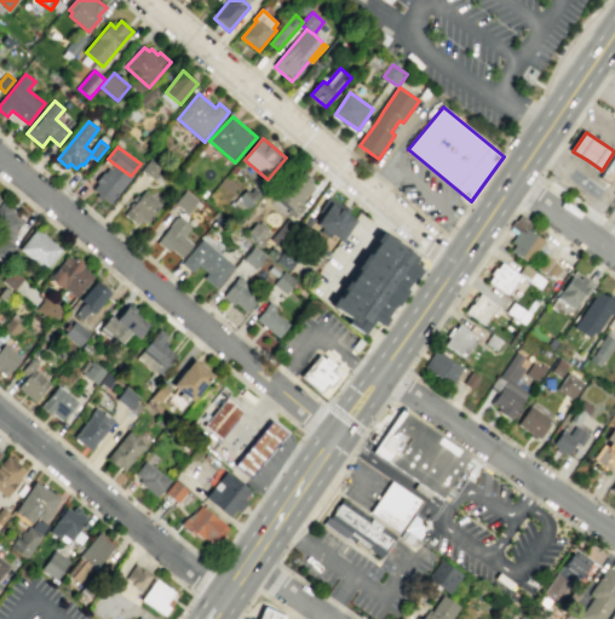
[(144,171),(155,159),(166,168),(156,181),(144,171)]
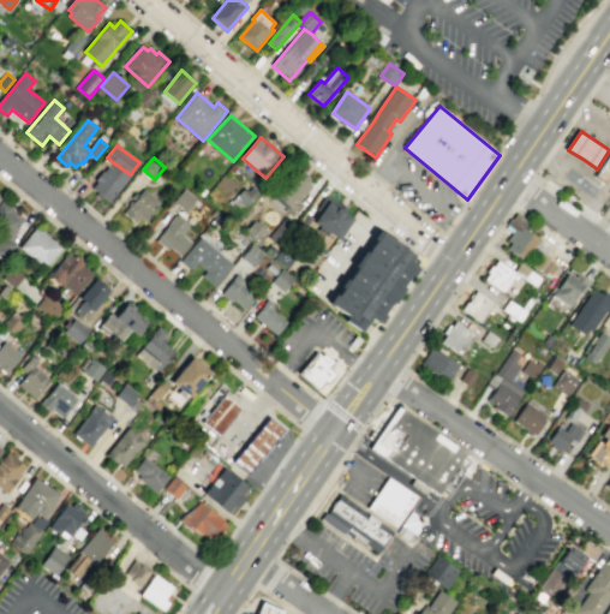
[(609,178),(606,183),(597,177),(609,158),(609,178)]
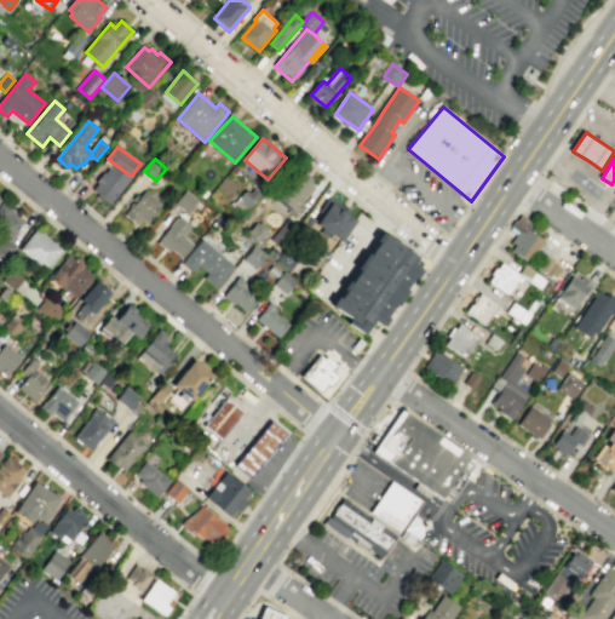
[(95,189),(114,164),(131,176),(133,178),(114,204),(95,189)]
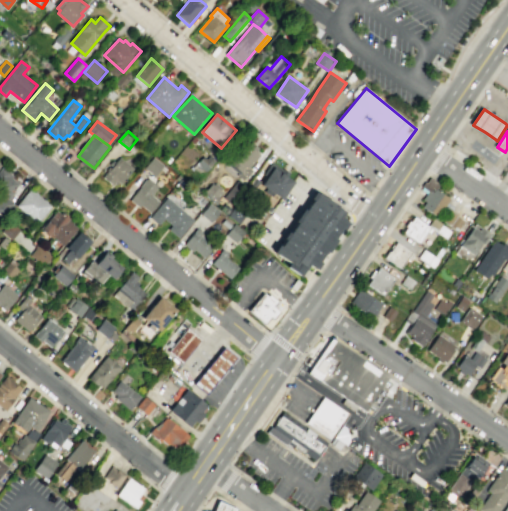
[(227,163),(246,141),(261,155),(243,176),(227,163)]
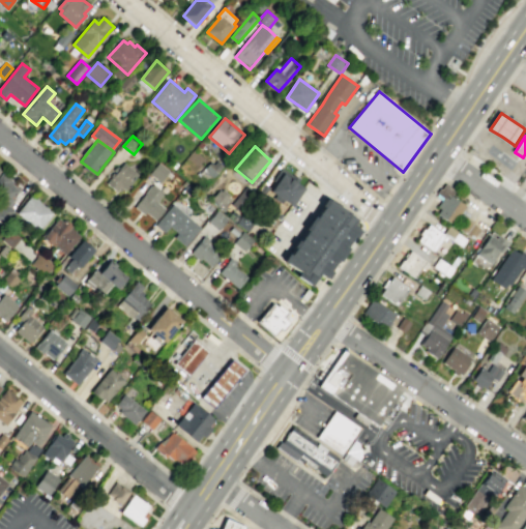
[(109,183),(125,163),(140,175),(127,192),(122,186),(118,192),(109,183)]
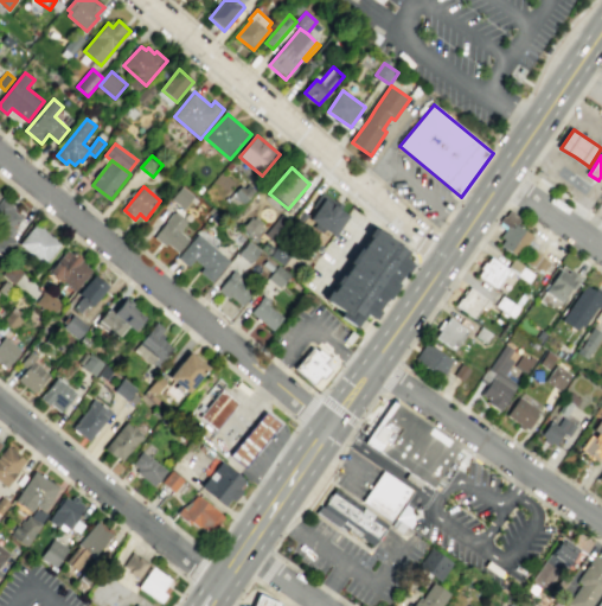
[(173,199),(183,186),(196,196),(185,209),(173,199)]
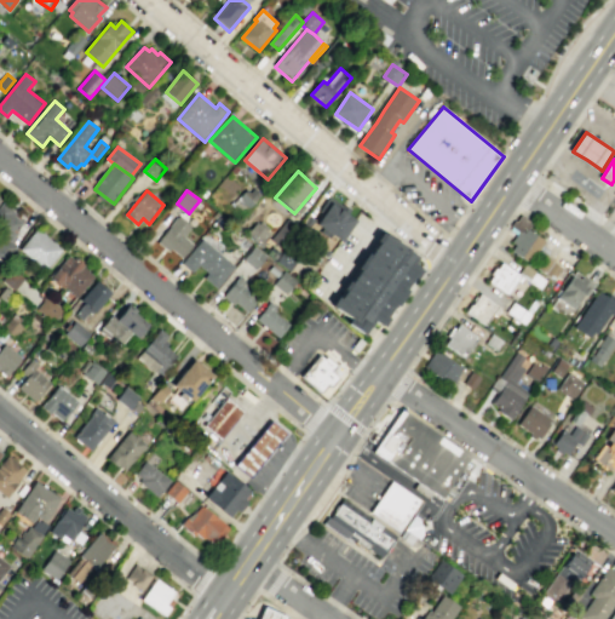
[(317,225),(333,204),(357,221),(342,242),(317,225)]
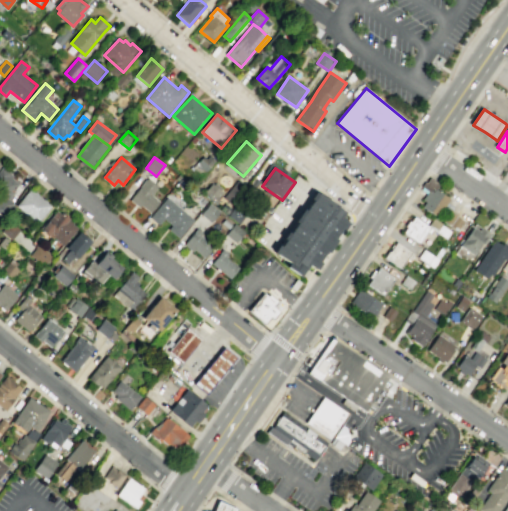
[(0,190),(0,184),(9,174),(21,184),(15,191),(17,192),(11,200),(0,190)]
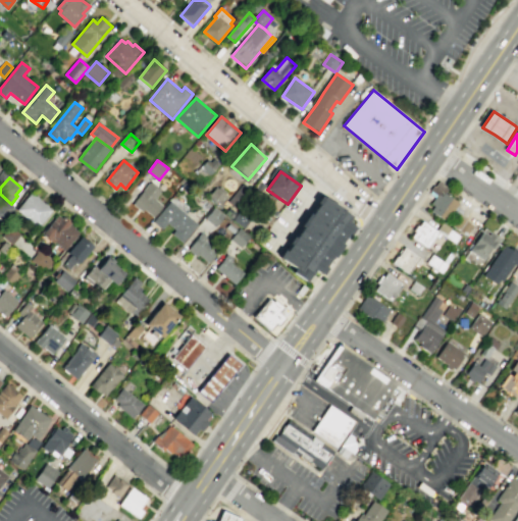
[(441,181),(451,188),(447,194),(460,203),(448,221),(432,211),(435,206),(432,204),(437,196),(431,191),(435,186),(436,187),(441,181)]
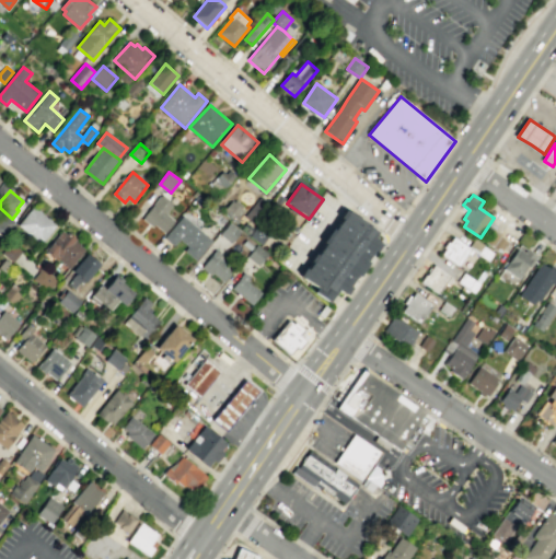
[(145,219),(162,197),(174,207),(169,213),(176,221),(166,233),(155,225),(154,228),(145,219)]
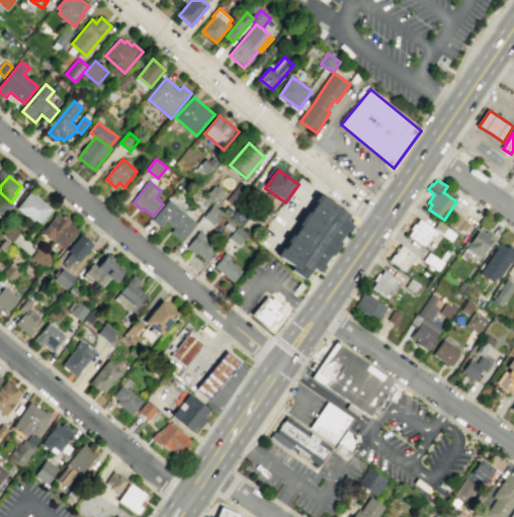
[(248,188),(240,183),(230,202),(238,206),(248,188)]
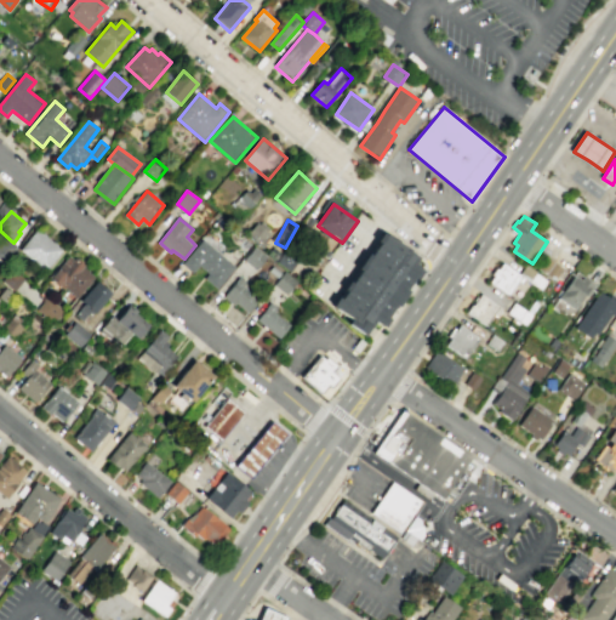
[(258,222),(261,225),(263,221),(272,229),(271,232),(273,233),(267,240),(268,242),(267,242),(269,244),(263,250),(247,235),(258,222)]
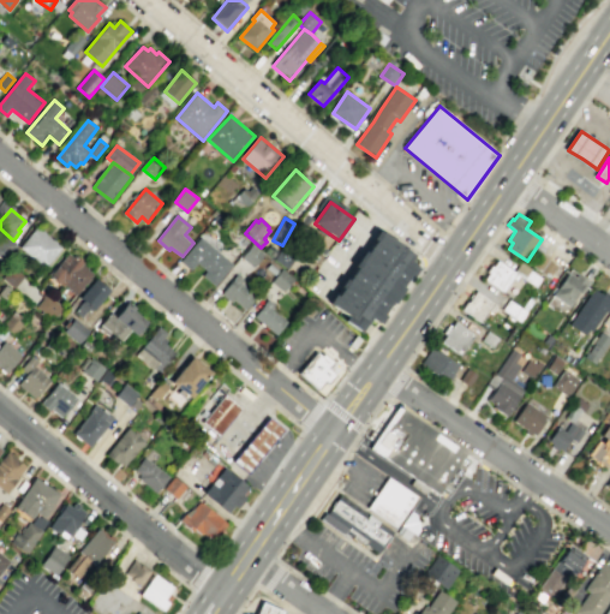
[(22,248),(39,227),(63,248),(46,268),(22,248)]
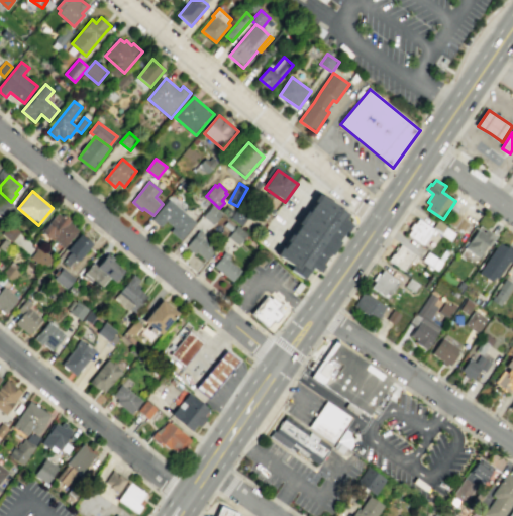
[(319,194),(314,201),(316,202),(309,213),(307,211),(298,224),(301,225),(293,235),(291,234),(287,241),(289,242),(285,249),(282,247),(278,253),(280,255),(280,256),(293,266),(291,270),(306,281),(313,269),(320,273),(325,266),(322,264),(329,254),(331,255),(341,242),(338,240),(345,231),(347,232),(352,225),(349,224),(349,222),(345,219),(348,215),(319,194)]
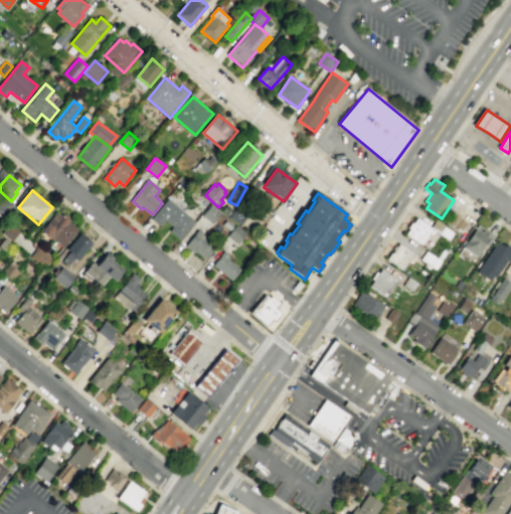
[(0,215),(0,201),(4,197),(14,205),(3,218),(0,215)]
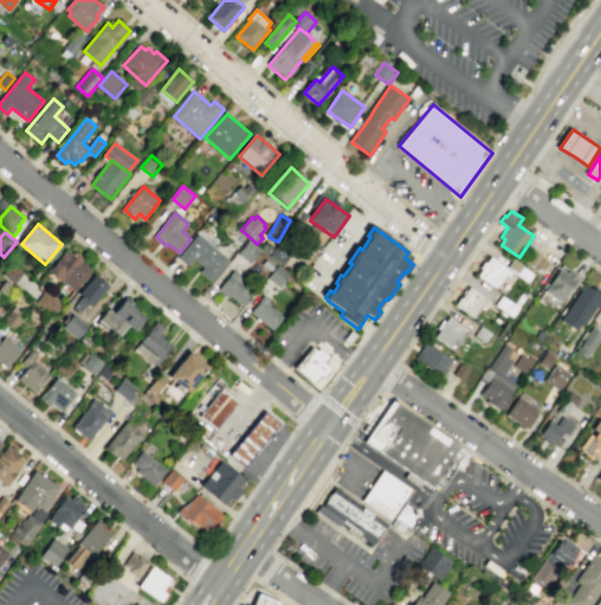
[(200,235),(231,261),(213,282),(202,274),(207,268),(196,259),(191,266),(180,258),(200,235)]
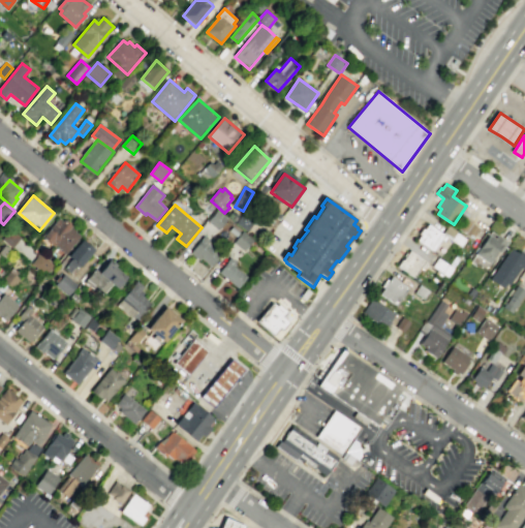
[(218,210),(229,219),(220,230),(209,222),(218,210)]
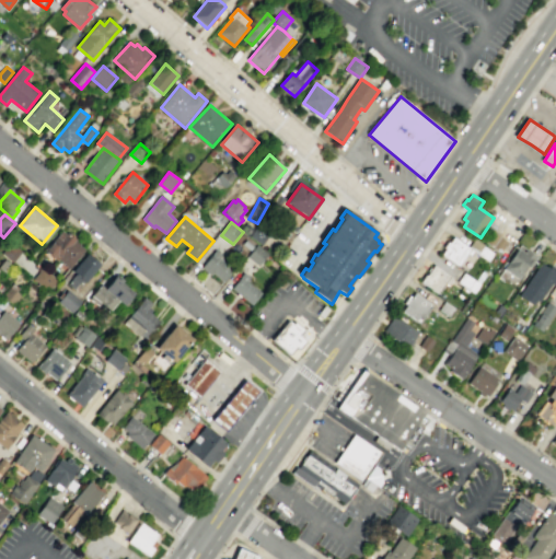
[(48,252),(65,231),(88,249),(70,270),(48,252)]
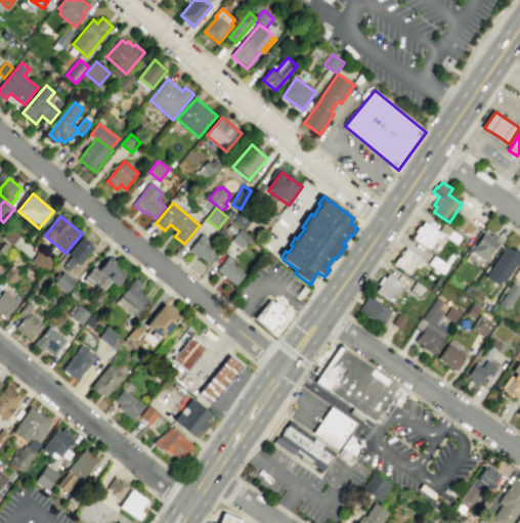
[(477,226),(462,217),(455,227),(470,237),(477,226)]
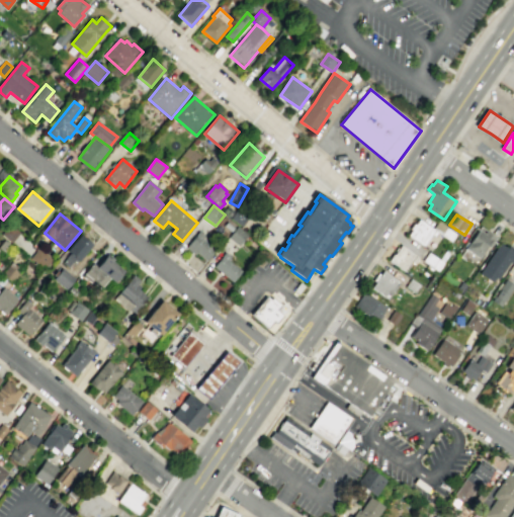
[(421,220),(434,230),(439,233),(436,237),(434,236),(426,247),(410,236),(414,230),(412,229),(415,224),(417,225),(421,220)]
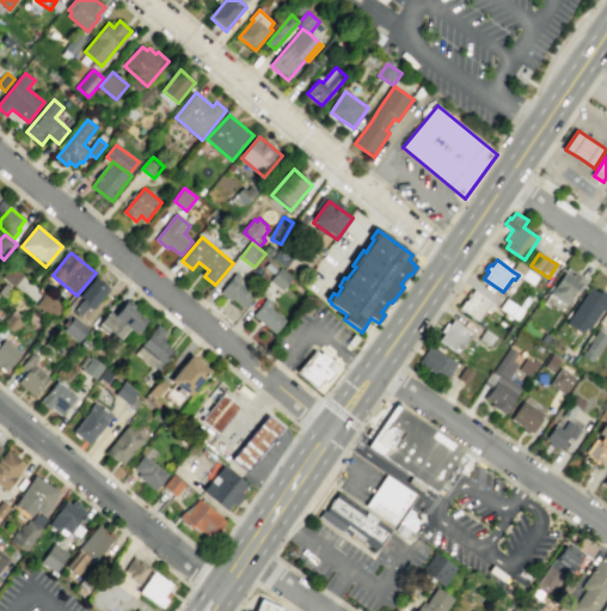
[(520,261),(531,268),(531,269),(541,277),(535,287),(519,275),(513,272),(520,261)]
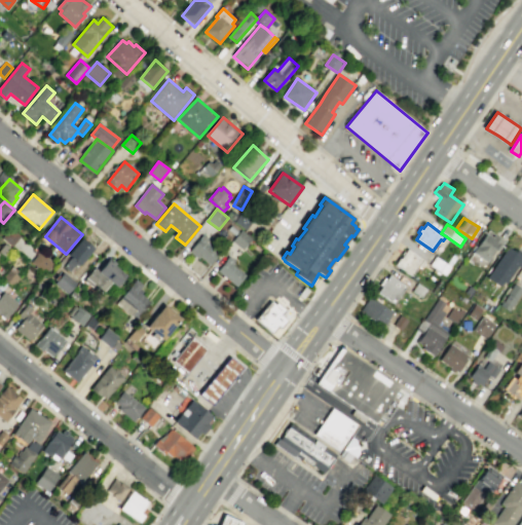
[(3,238),(12,226),(23,234),(13,247),(3,238)]
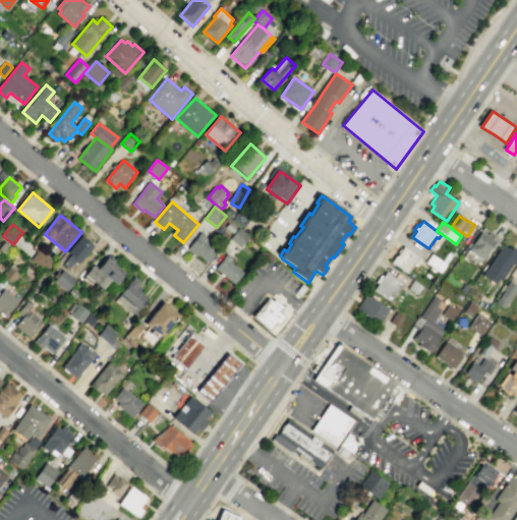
[(231,239),(242,248),(251,237),(240,228),(231,239)]
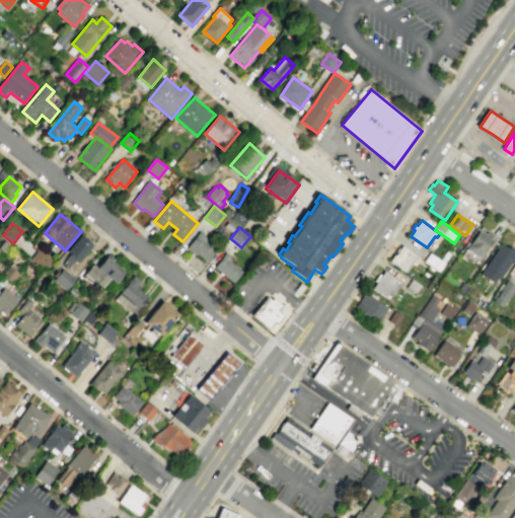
[(490,231),(500,238),(493,248),(490,247),(482,260),(467,249),(482,230),(488,234),(490,231)]
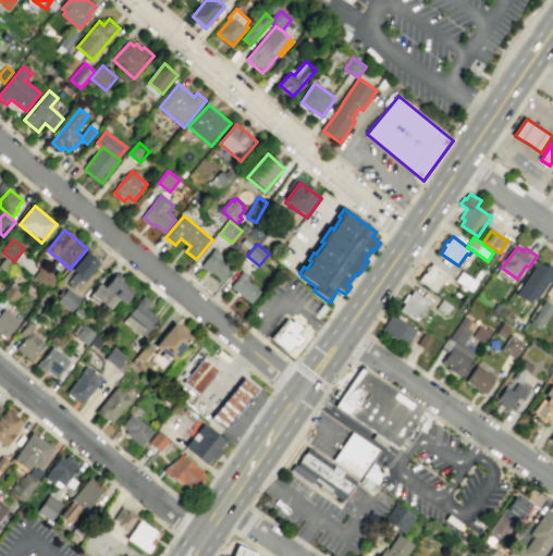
[(203,266),(217,248),(222,254),(220,257),(234,269),(224,281),(213,272),(211,274),(203,266)]
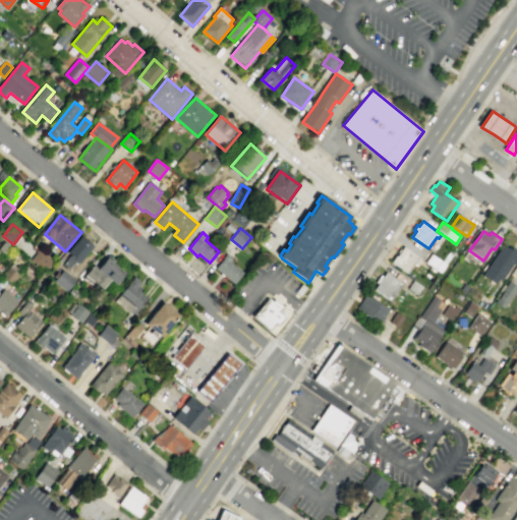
[(69,252),(82,236),(95,246),(80,263),(69,252)]
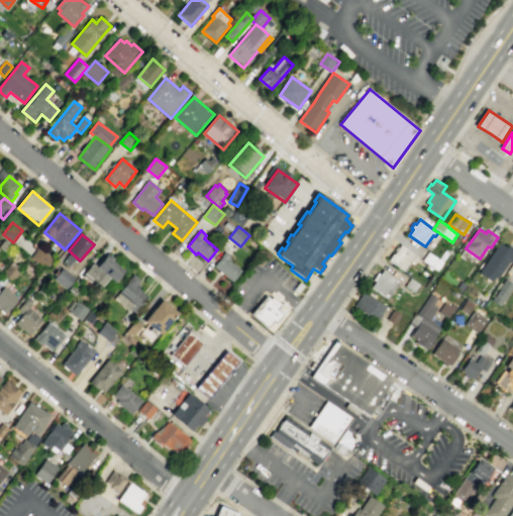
[(501,242),(507,246),(509,244),(512,246),(512,264),(511,262),(499,279),(497,277),(493,283),(479,273),(501,242)]
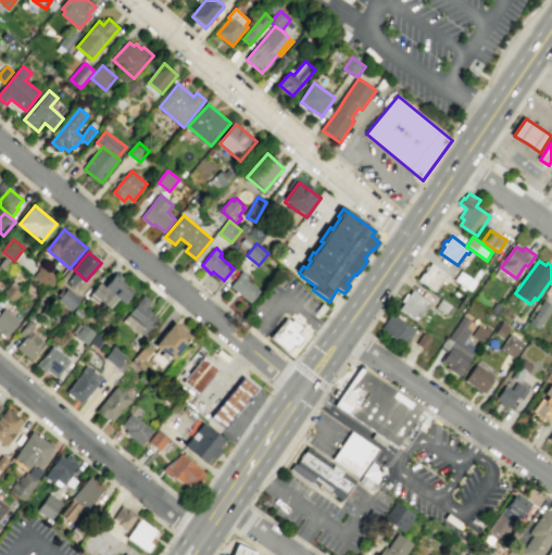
[(433,264),(451,277),(449,281),(446,279),(437,292),(418,280),(424,272),(426,274),(427,270),(426,269),(428,266),(430,267),(433,264)]
